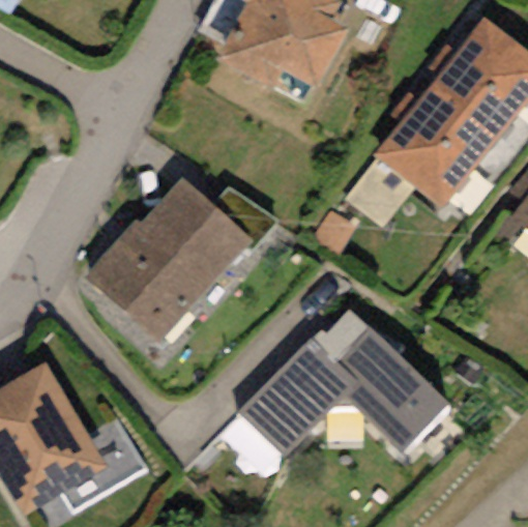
[(340,2),(335,0),(247,0),(213,59),(271,92),(286,67),(314,83),(345,30),(328,21),(340,2)]
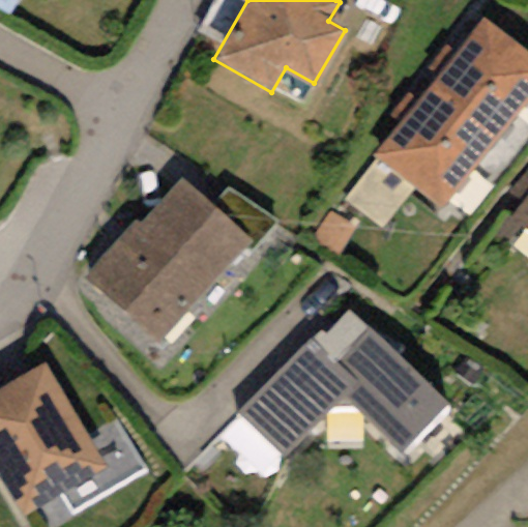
[(440,72),(432,83),(499,136),(527,99),(527,49),(486,16),(458,51),(447,42),(430,64),(440,72)]
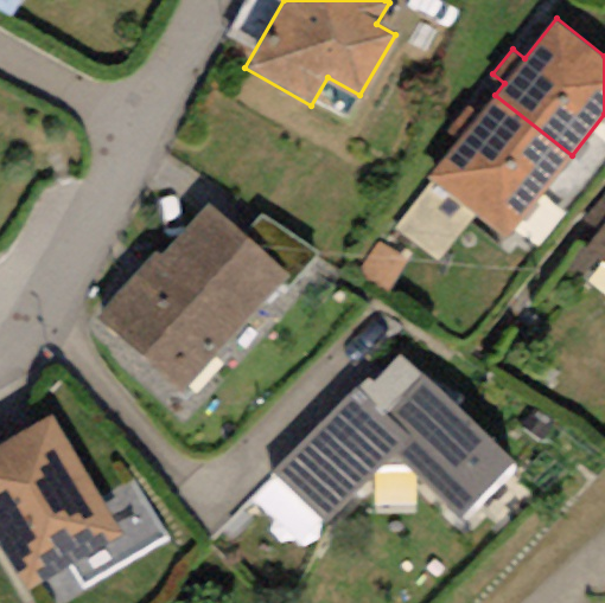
[(572,155),(495,95),(478,114),(467,104),(450,126),(462,135),(427,178),(505,241),(572,155)]
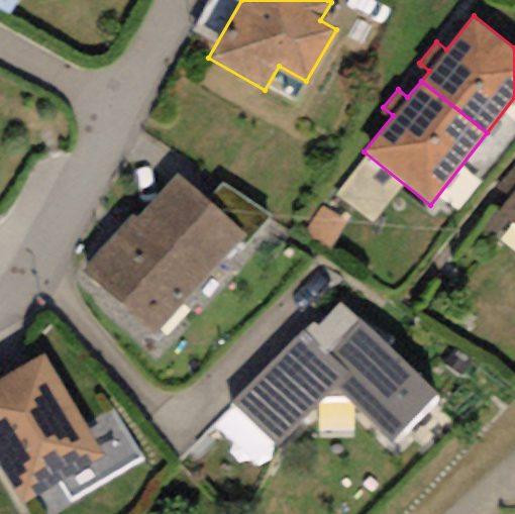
[(133,212),(82,270),(156,335),(247,234),(179,174),(139,218),(133,212)]
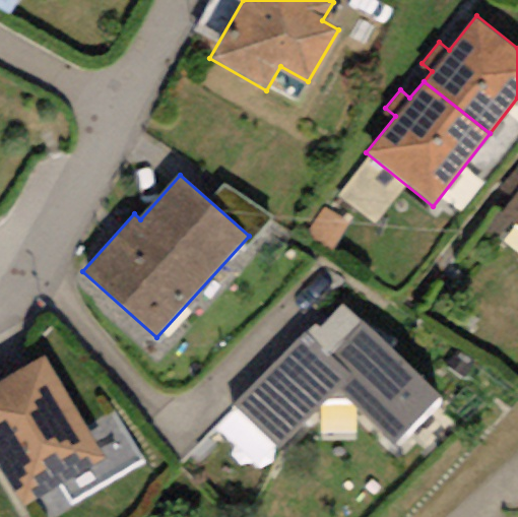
[(517,192),(487,233),(502,244),(517,223),(517,192)]
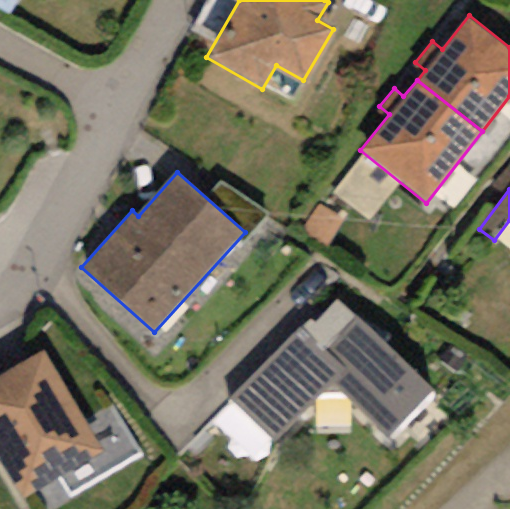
[(232,393),(277,438),(335,379),(392,435),(435,391),(339,297),(317,319),(311,314),(232,393)]
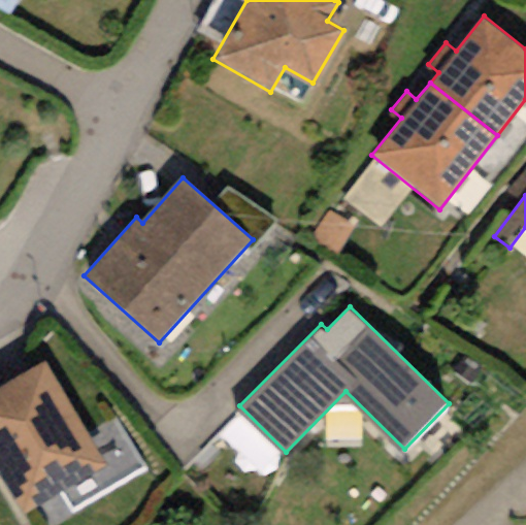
[(8,384),(0,388),(0,470),(25,514),(106,465),(45,360),(8,384)]
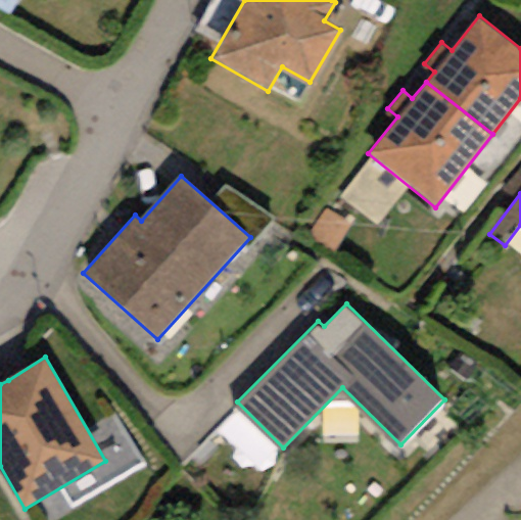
All buildings are outlined.
